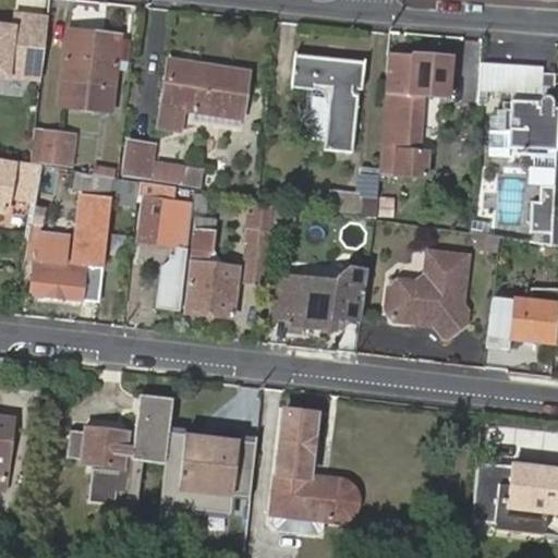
[(39,79),(48,17),(14,13),(12,26),(0,24),(0,77),(5,79),(7,73),(39,79)]
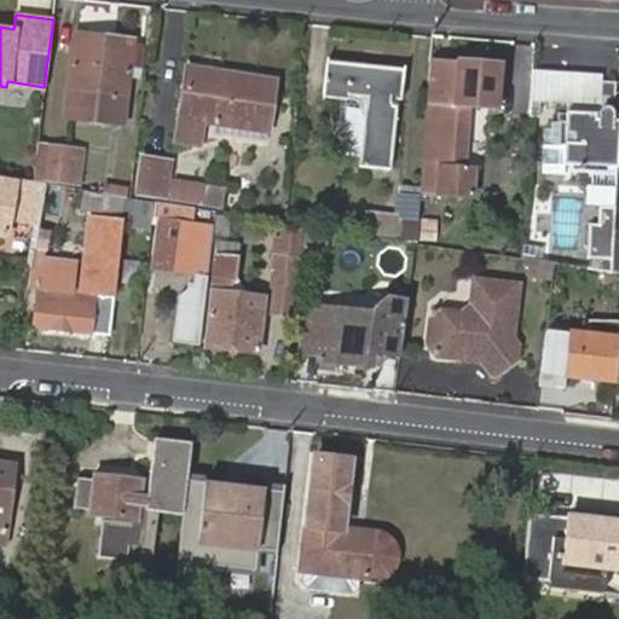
[(77,28),(68,111),(122,117),(128,67),(142,68),(144,45),(132,42),(133,35),(77,28)]
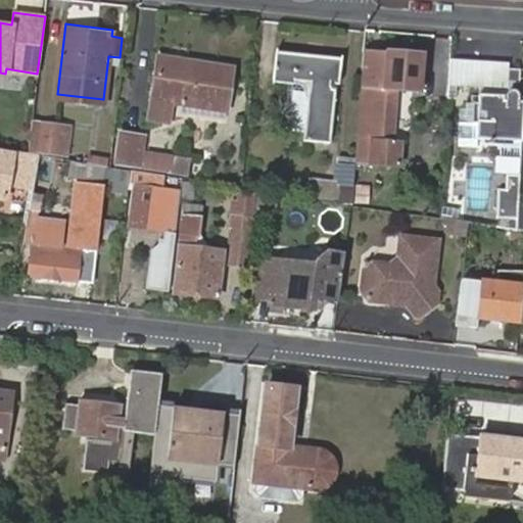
[(310,86),(303,139),(331,142),(337,83),(341,83),(343,59),(277,52),(274,81),(310,86)]
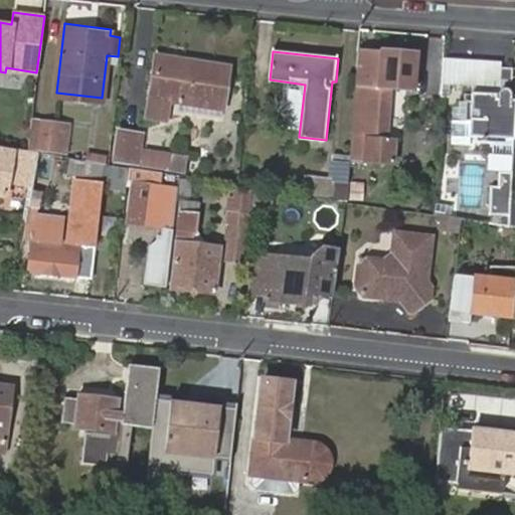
[(409,94),(412,58),(357,54),(355,90),(356,90),(350,165),(391,168),(392,146),(387,145),(391,93),(409,94)]
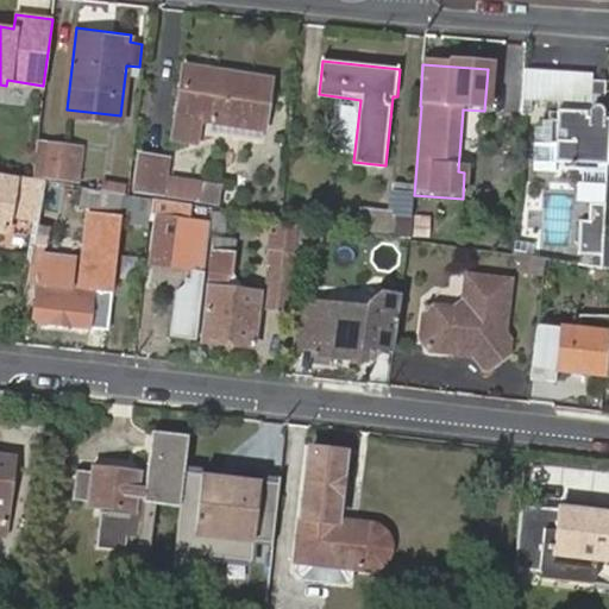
[(269,81),(181,67),(170,140),(196,144),(200,118),(207,119),(206,132),(258,140),(269,81)]
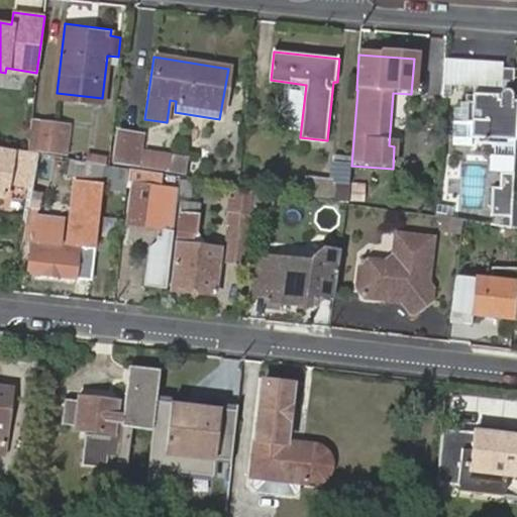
[(445,61),(432,60),(428,105),(441,106),(443,84),(445,61)]
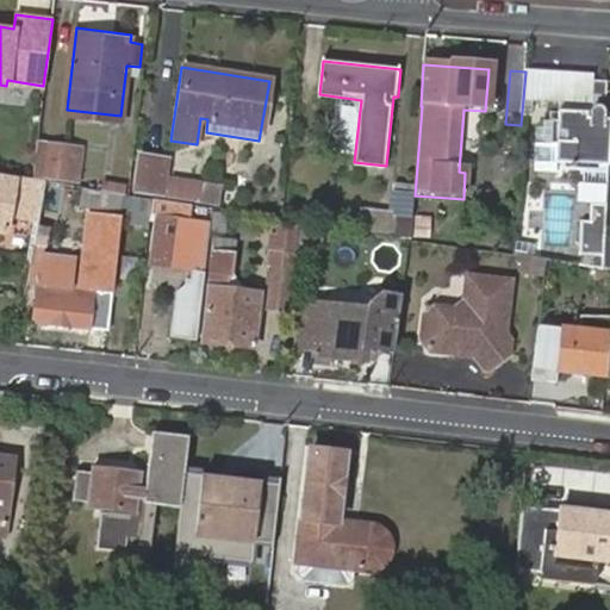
[(562,74),(526,70),(526,72),(523,99),(560,101),(562,74)]
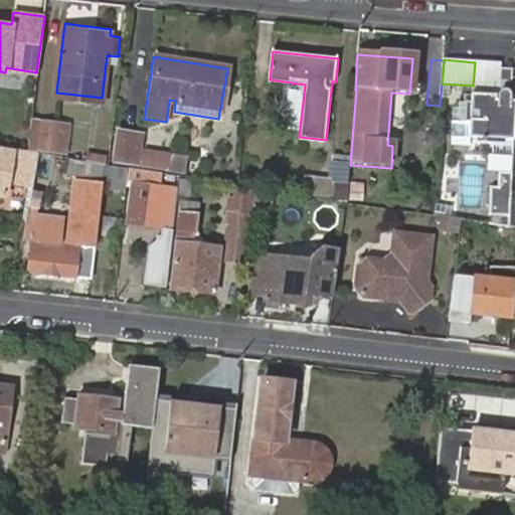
[(501,64),(475,62),(473,86),(499,88),(499,81),(500,68),(501,64)]
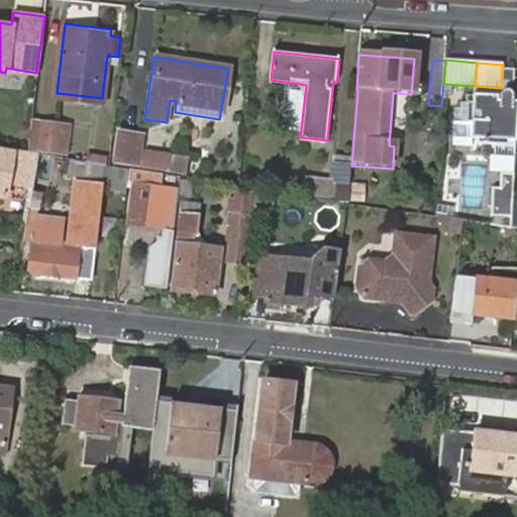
[(502,69),(501,82),(514,83),(515,70),(502,69)]
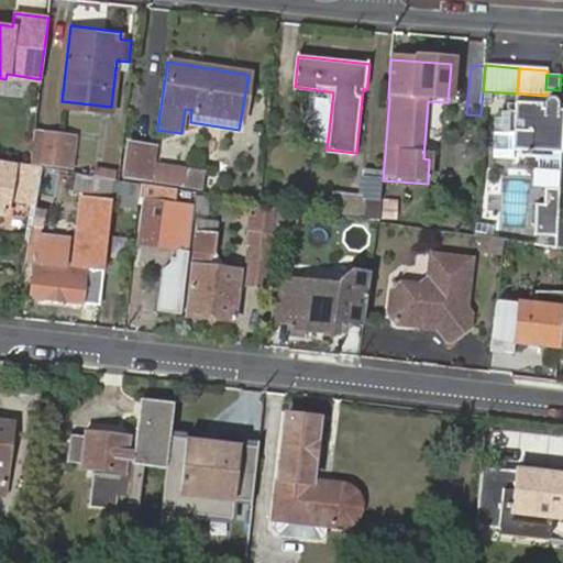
[(531,152),(551,153),(556,153),(559,112),(553,111),(552,106),(550,101),(547,100),(542,100),(540,102),(539,105),(539,110),(536,110),(536,105),(510,102),(510,111),(504,110),(501,132),(508,133),(506,151),(531,152)]
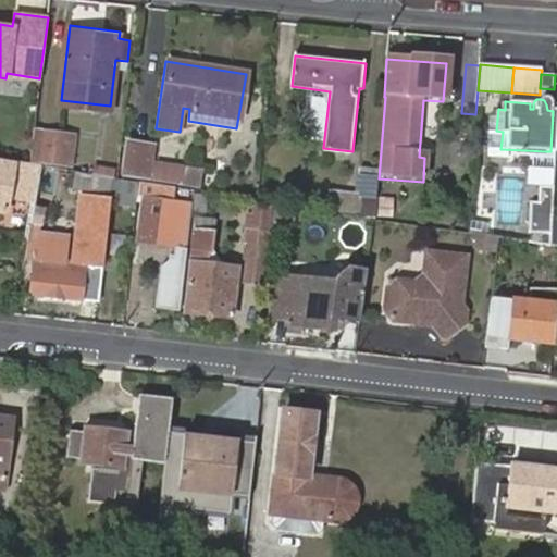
[(74,135),(32,130),(27,159),(70,164),(74,135)]
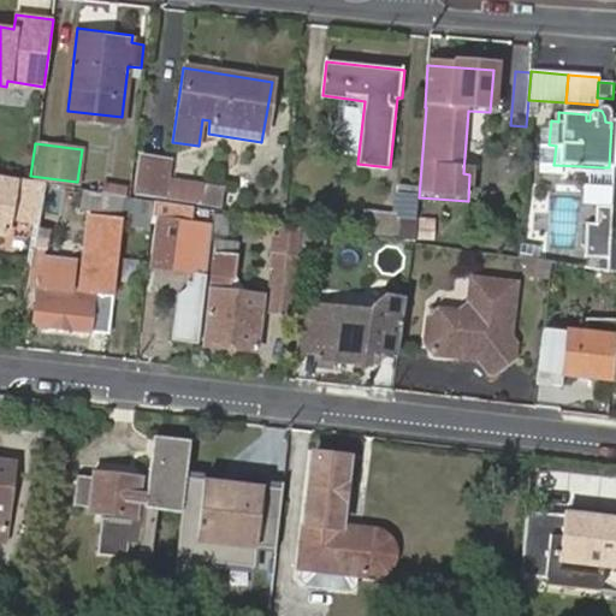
[(169,161),(138,158),(132,195),(201,207),(203,187),(166,182),(169,161)]
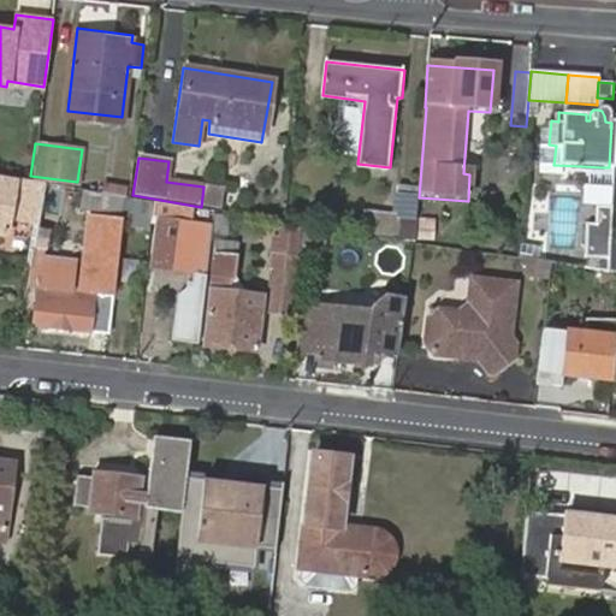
[(7,214),(36,217),(39,197),(41,184),(29,182),(5,177),(4,182),(0,181),(0,231),(5,232),(7,214)]
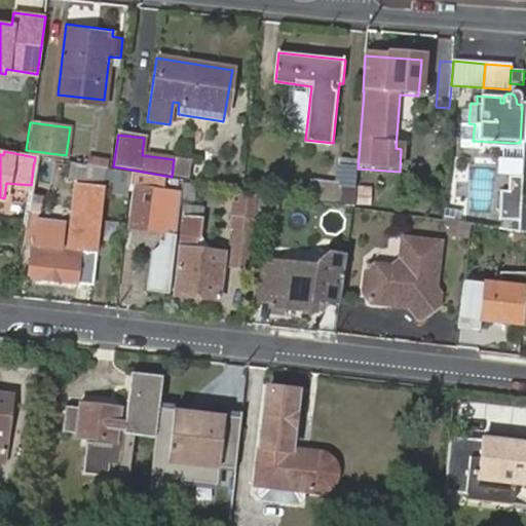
[(108,159),(91,157),(90,165),(103,167),(107,168),(108,159)]
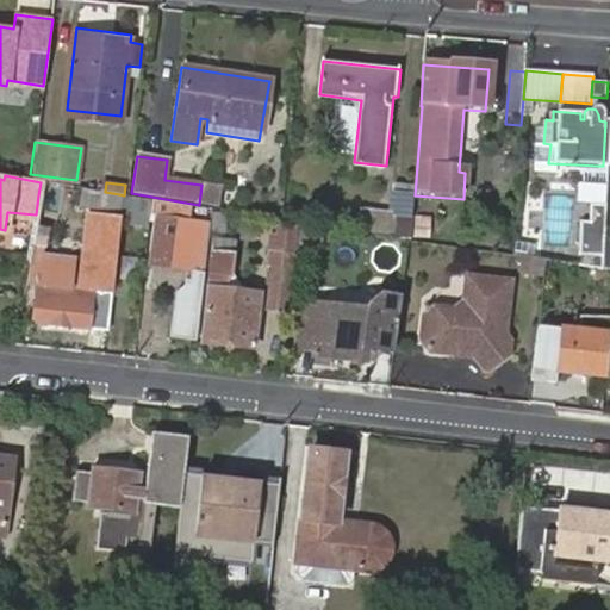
[(216,207),(219,187),(201,185),(199,205),(216,207)]
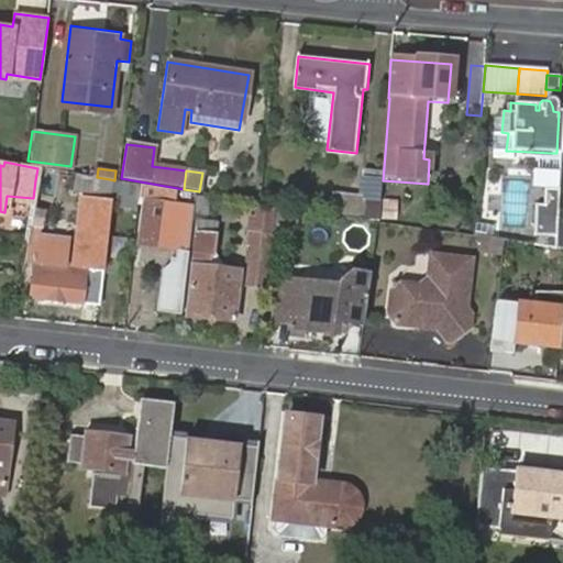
[(376,172),(356,170),(355,175),(353,197),(324,195),(323,214),(350,219),(371,223),(376,172)]
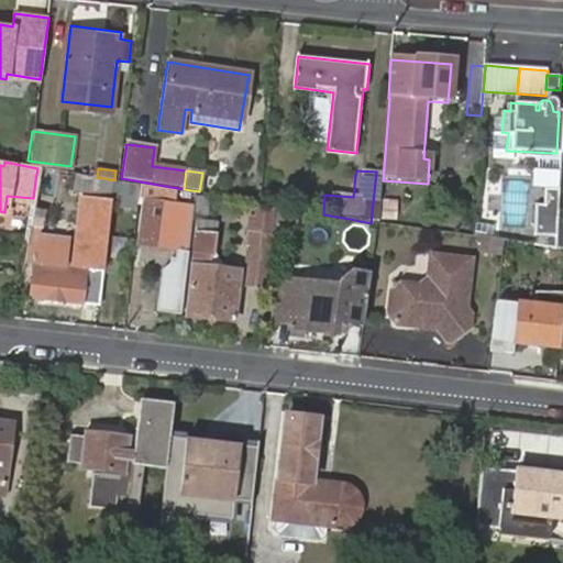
[(69,187),(69,192),(108,197),(110,179),(97,177),(72,173),(69,187)]
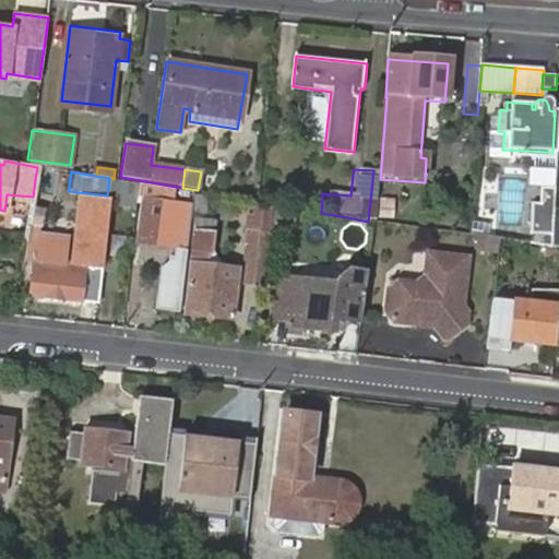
[(118,182),(116,206),(134,209),(137,185),(118,182)]
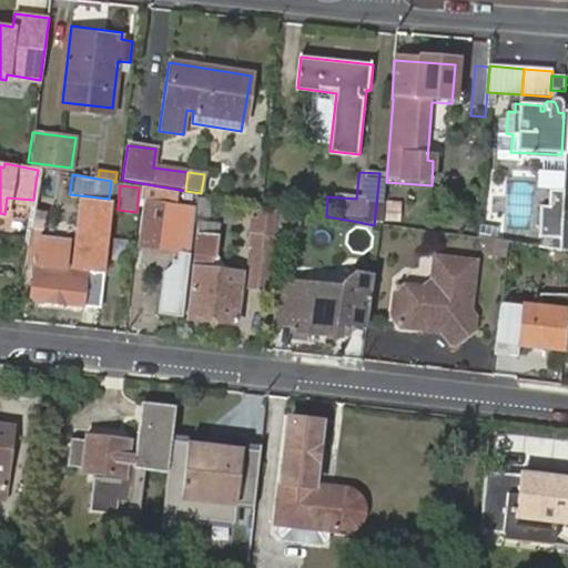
[(561,191),(549,191),(548,205),(539,205),(537,236),(558,239),(559,224),(561,191)]
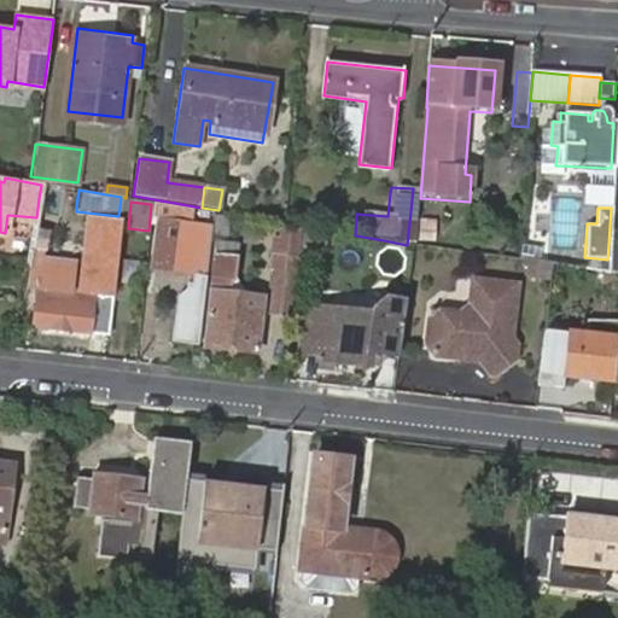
[(120,221),(91,219),(86,268),(82,268),(81,278),(81,284),(89,285),(88,296),(92,296),(91,314),(111,316),(120,221)]
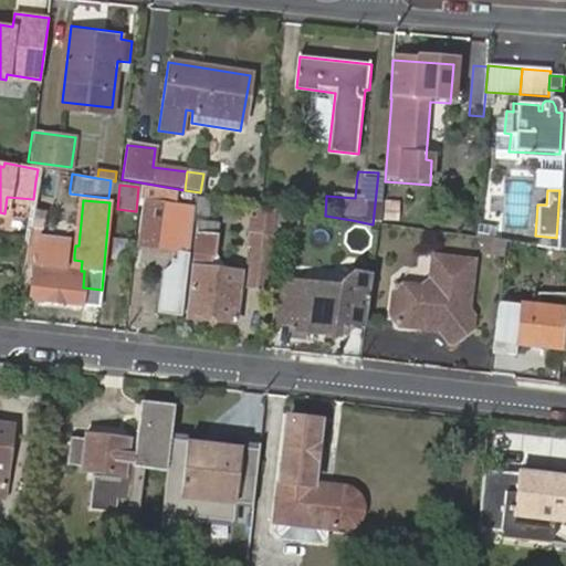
[(147,202),(140,248),(178,252),(177,262),(171,262),(170,268),(161,272),(157,314),(181,317),(194,209),(147,202)]
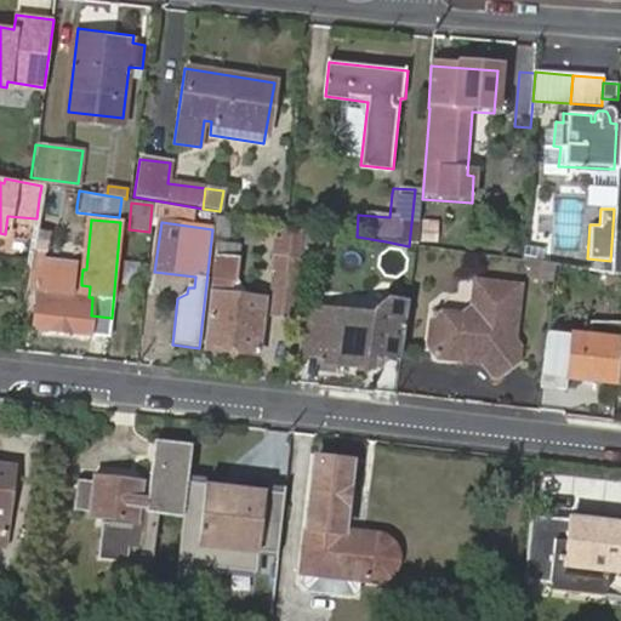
[(35,251),(44,252),(46,232),(35,231),(32,250),(35,251)]
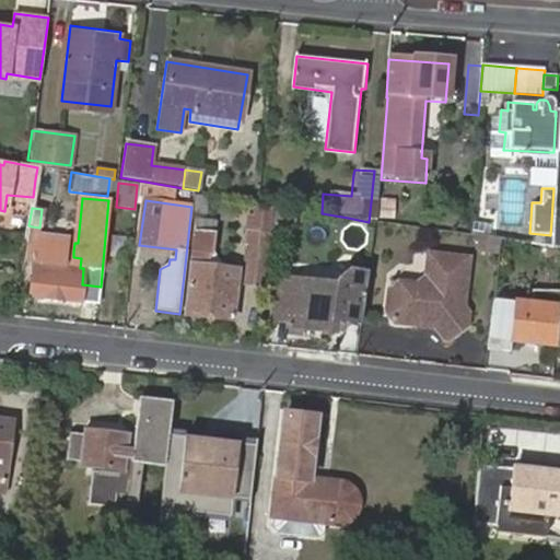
[(254,218),(248,218),(247,231),(253,232),(270,234),(273,210),(255,208),(254,218)]
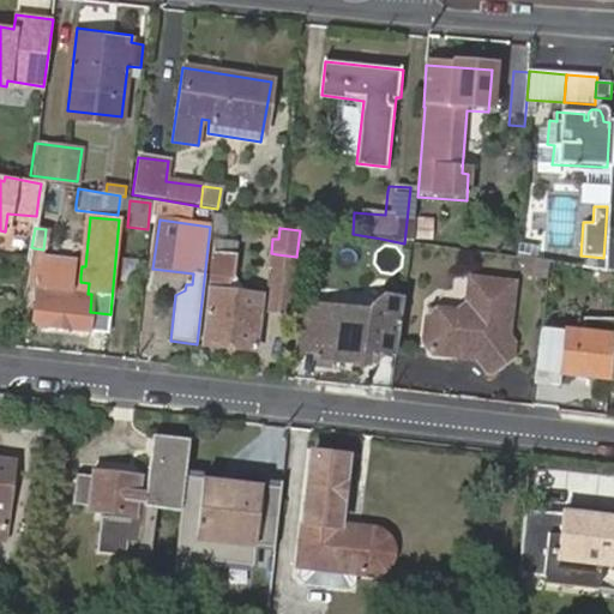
[(323,232),(304,230),(301,259),(319,260),(323,232)]
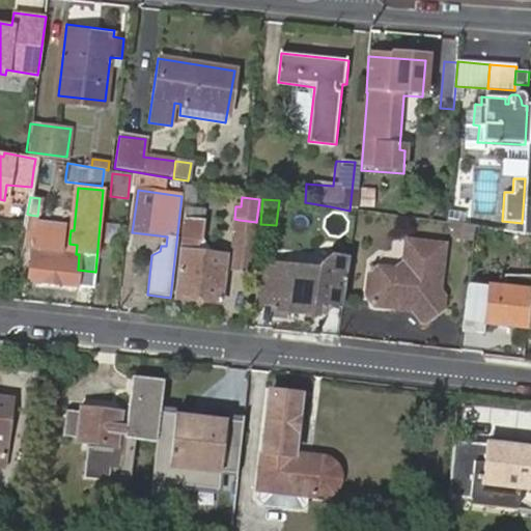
[(530,210),(523,210),(522,223),(521,234),(530,236),(530,210)]
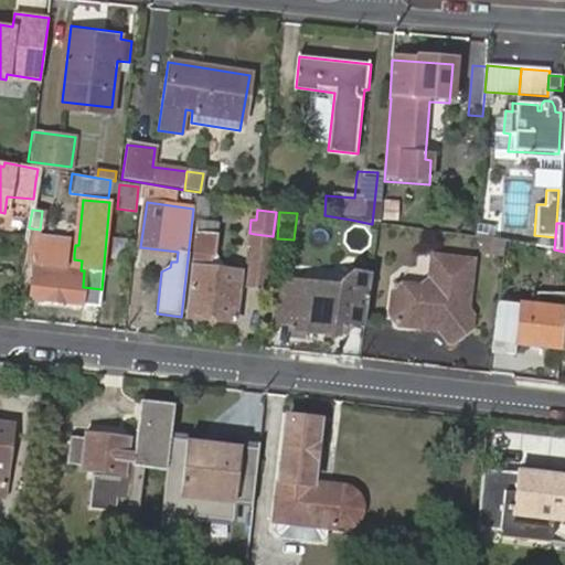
[(29,227),(22,275),(33,276),(39,238),(40,230),(32,228),(29,227)]
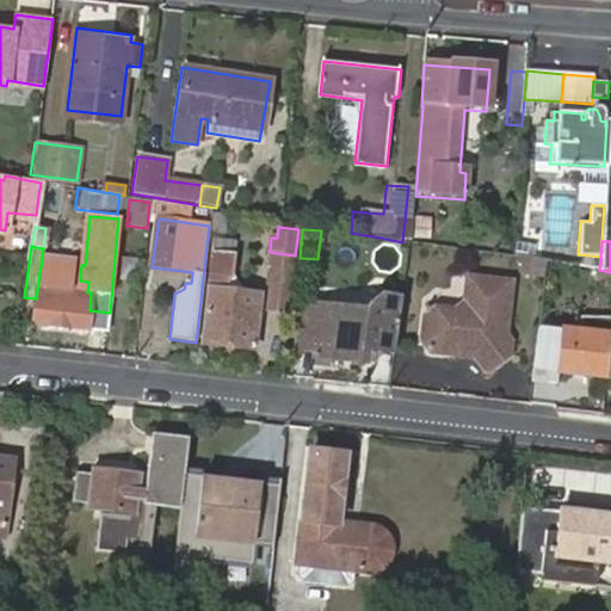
[(276,253),(267,310),(289,313),(295,255),(276,253)]
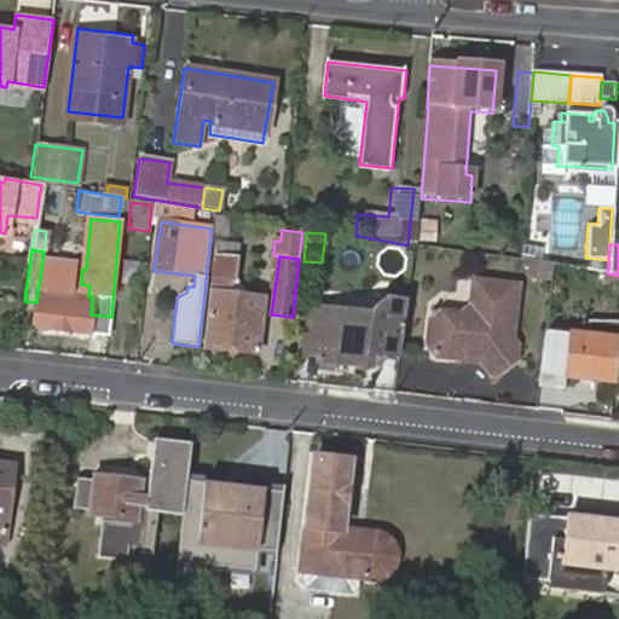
[(203,350),(255,356),(262,300),(259,300),(260,294),(243,291),(243,299),(226,296),(227,281),(232,281),(233,260),(213,259),(203,350)]
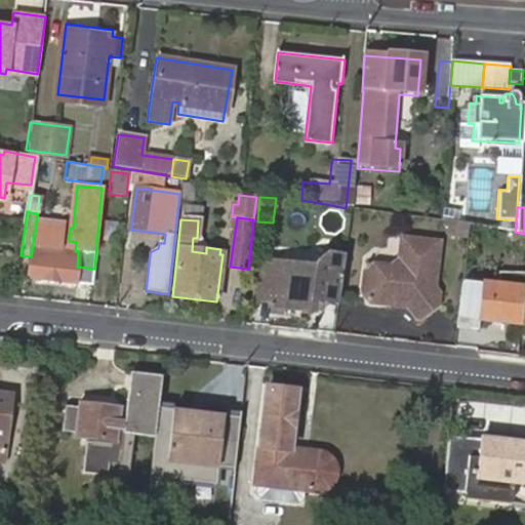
[(28,278),(92,285),(94,269),(77,267),(78,251),(75,251),(76,242),(69,241),(69,236),(63,236),(64,226),(36,221),(31,256),(28,278)]
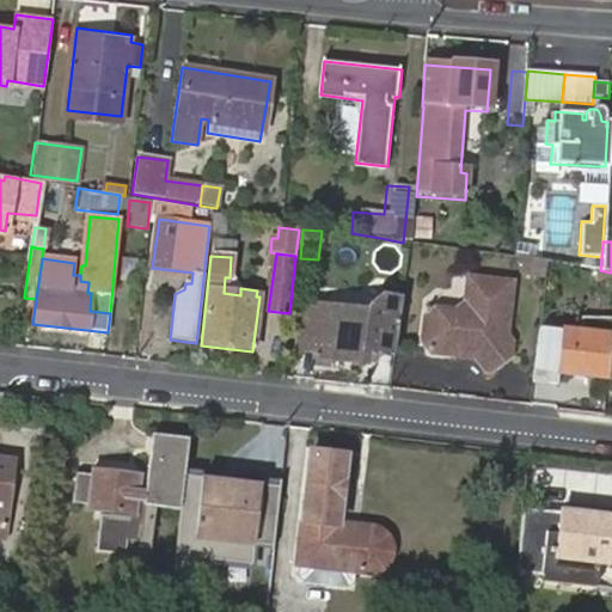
[(545,263),(518,259),(515,271),(525,273),(522,280),(543,282),(545,263)]
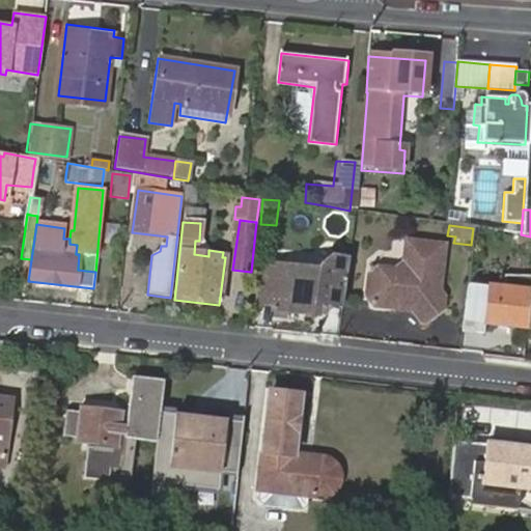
[(530,236),(516,234),(514,247),(530,250),(530,236)]
